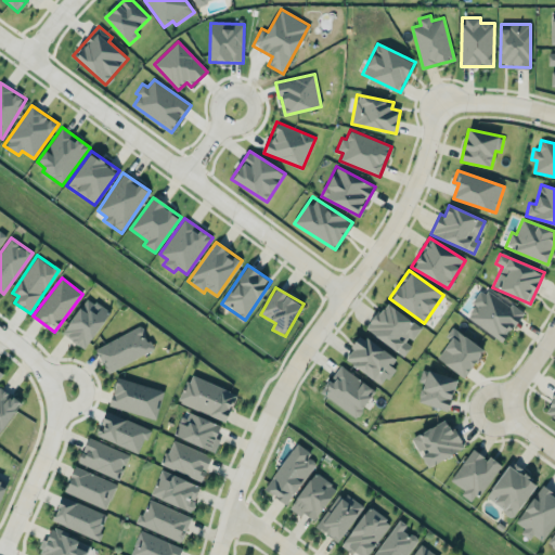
[(505,341),(523,311),(482,288),(465,318),(505,341)]
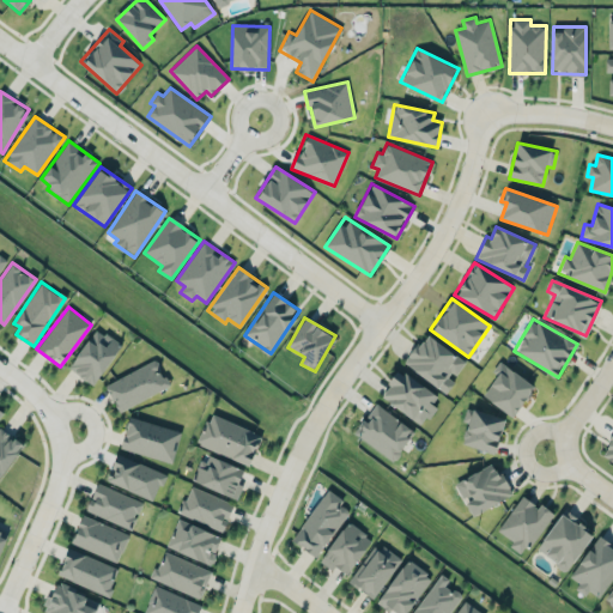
[(68,366),(92,384),(121,345),(97,327),(68,366)]
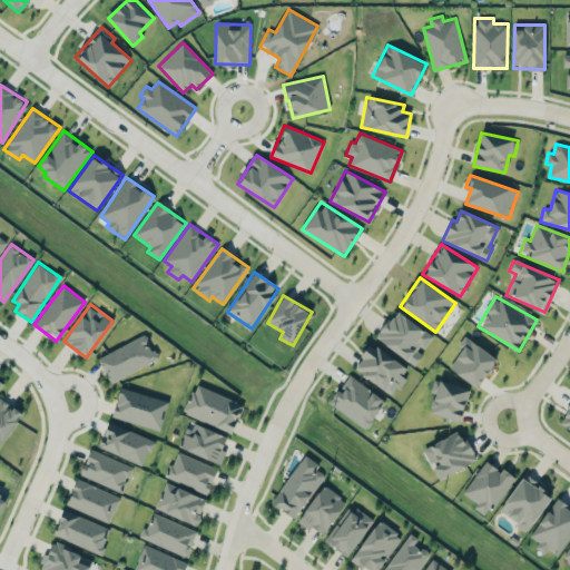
[(376,340),(416,364),(424,352),(423,352),(433,334),(394,311),(376,340)]
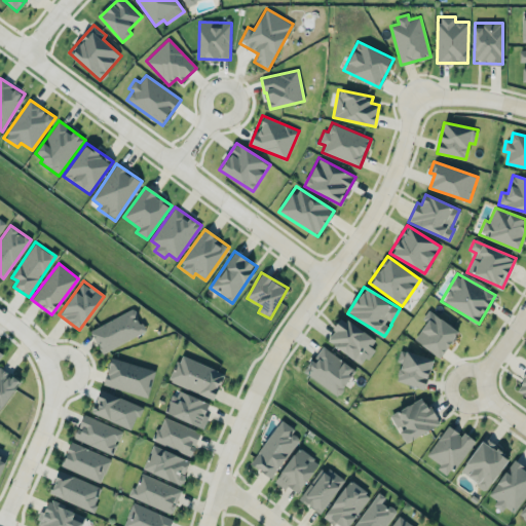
[(146,331),(134,308),(90,330),(103,352),(146,331)]
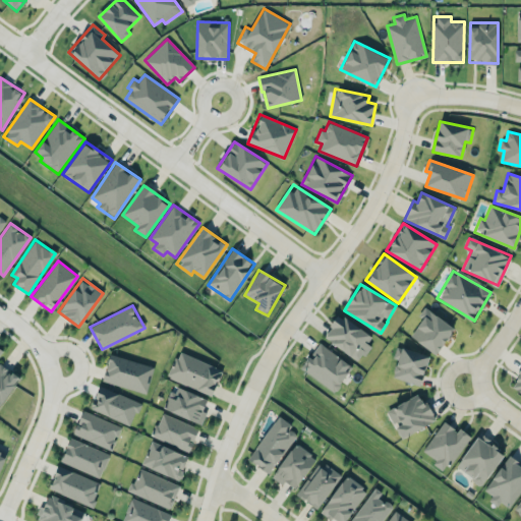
[(410,336),(437,354),(454,328),(424,306),(418,315),(422,319),(410,336)]
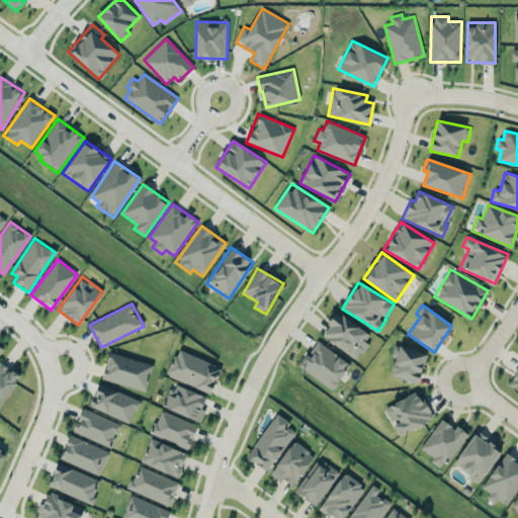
[(368,344),(364,341),(369,335),(337,312),(322,335),(357,359),(368,344)]
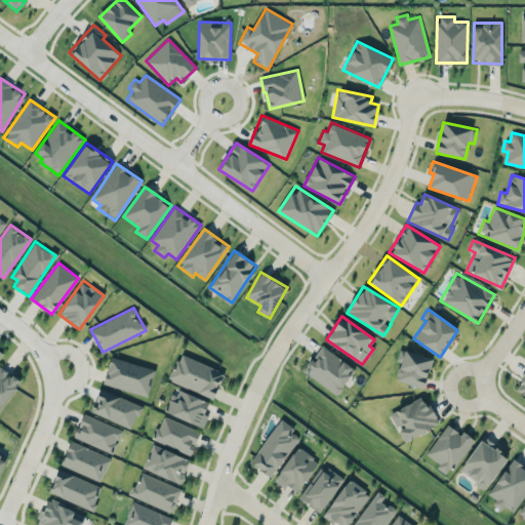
[(304,369),(336,394),(355,369),(322,345),(304,369)]
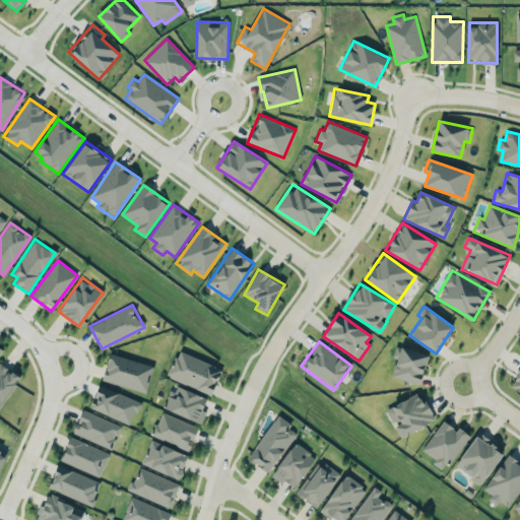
[(429,355),(396,344),(392,358),(397,359),(391,376),(419,385),(429,355)]
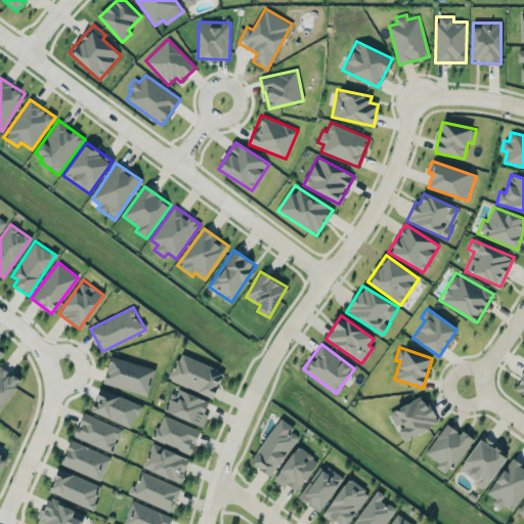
[(213,398),(224,372),(180,352),(169,379),(213,398)]
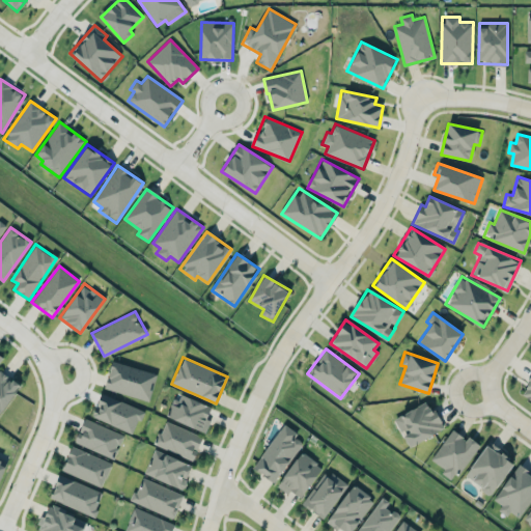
[(150,399),(156,371),(111,362),(105,390),(150,399)]
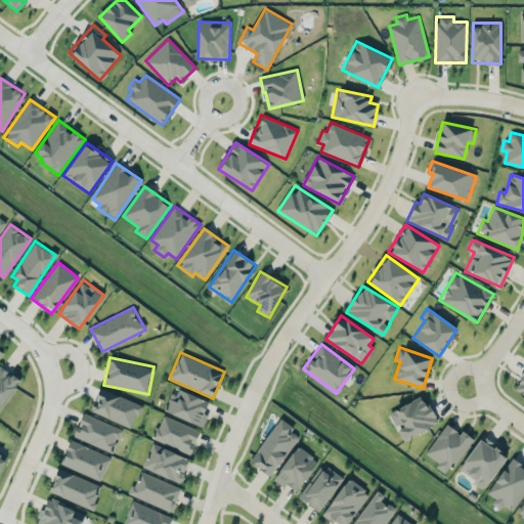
[(0,410),(19,379),(0,365),(0,410)]
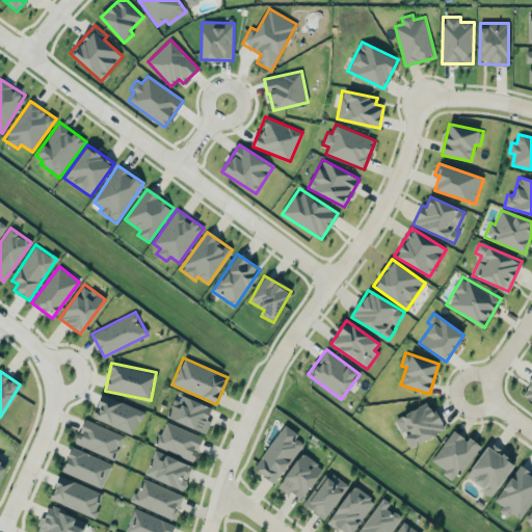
[(531,378),(522,394),(531,400),(531,378)]
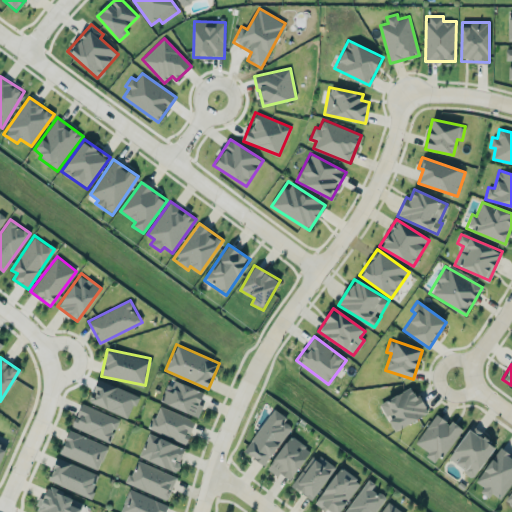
[(161,400),(197,417),(203,405),(199,403),(204,392),(172,378),(161,400)]
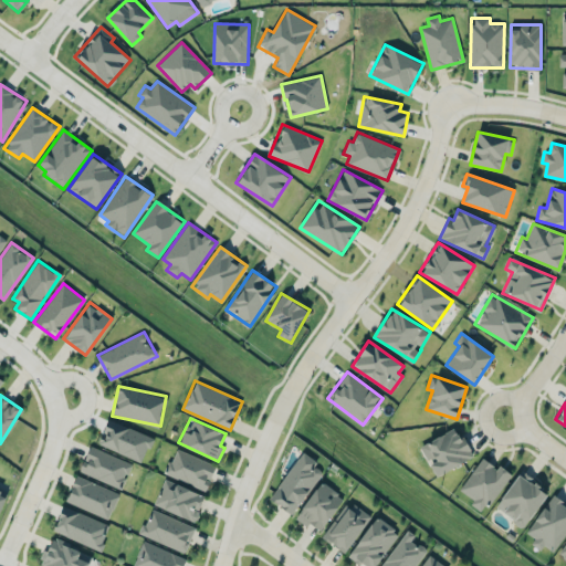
[(98,444),(144,461),(153,435),(107,419),(98,444)]
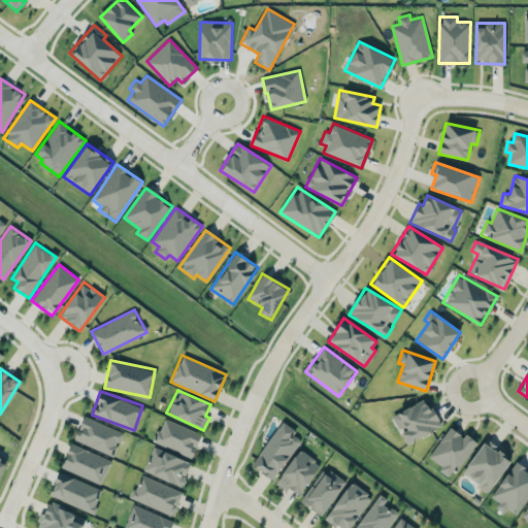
[(392,416),(399,431),(400,430),(407,443),(440,426),(426,398),(392,416)]
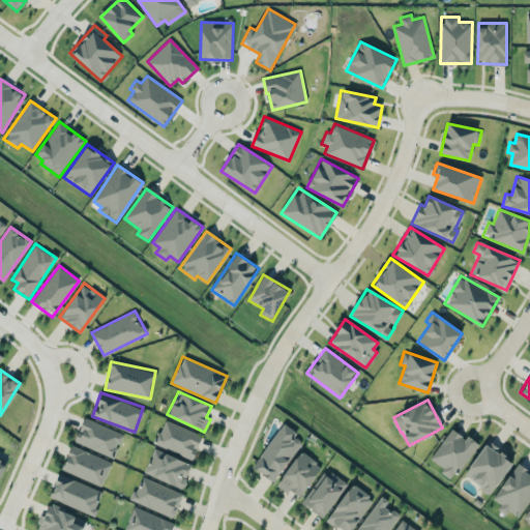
[(115,457),(123,432),(83,418),(75,443),(115,457)]
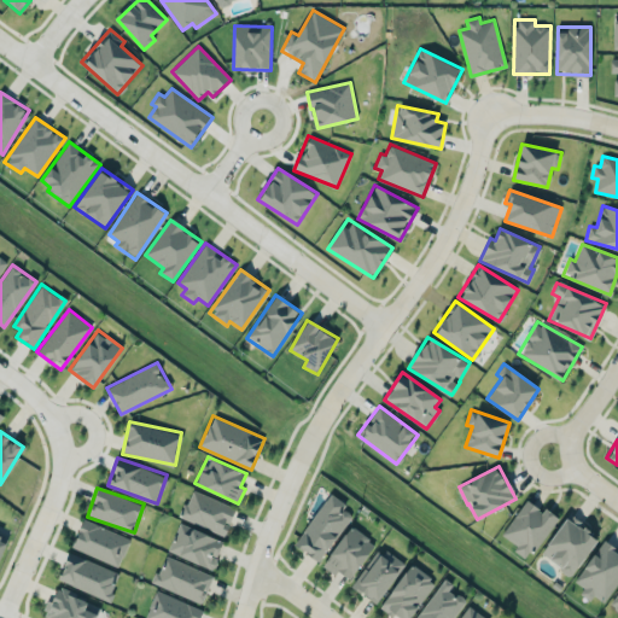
[(225,535),(237,507),(192,489),(180,517),(225,535)]
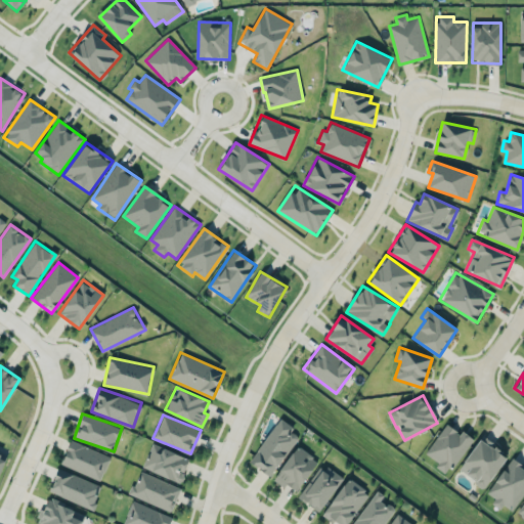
[(294,428),(279,418),(250,462),(270,476),(299,436),(292,431),(294,428)]
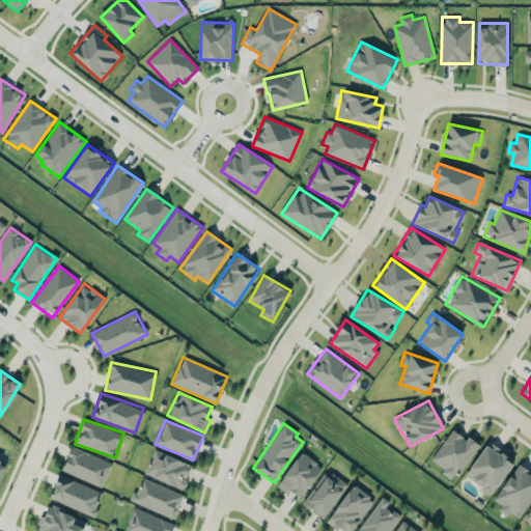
[(441,473),(453,481),(479,444),(469,437),(467,439),(452,428),(430,459),(444,469),(441,473)]
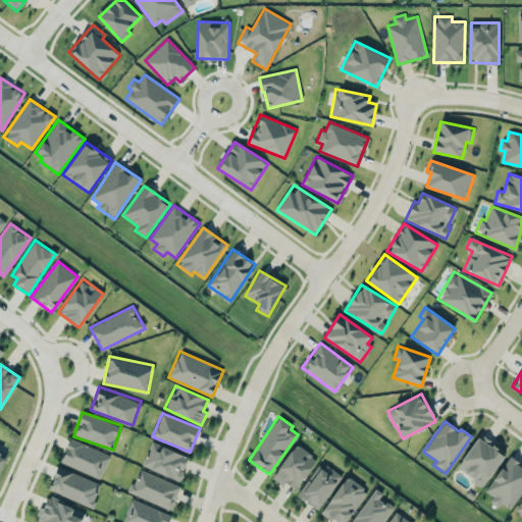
[(457,467),(482,486),(507,454),(481,434),(457,467)]
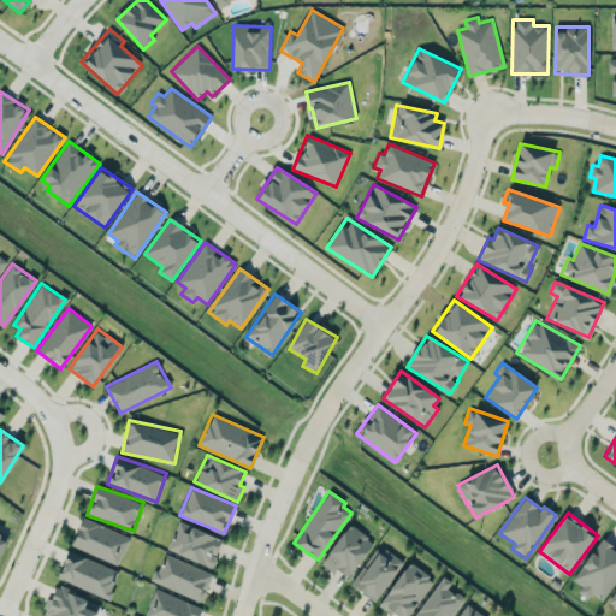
[(129,534),(81,519),(72,548),(120,563),(129,534)]
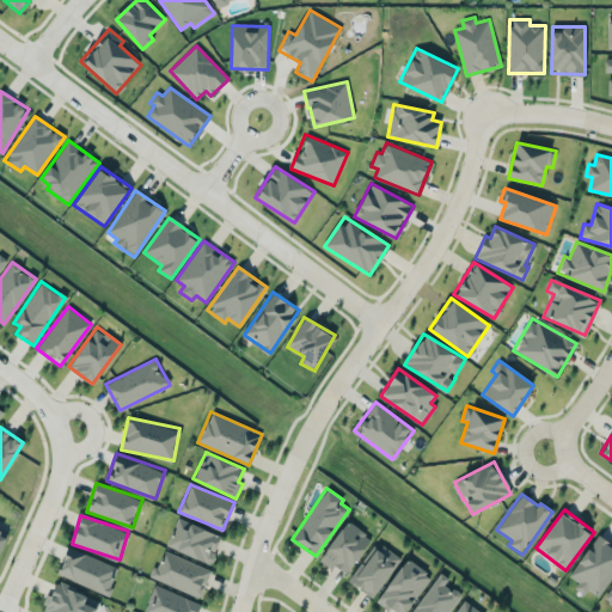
[(166,548),(213,562),(221,533),(176,519),(166,548)]
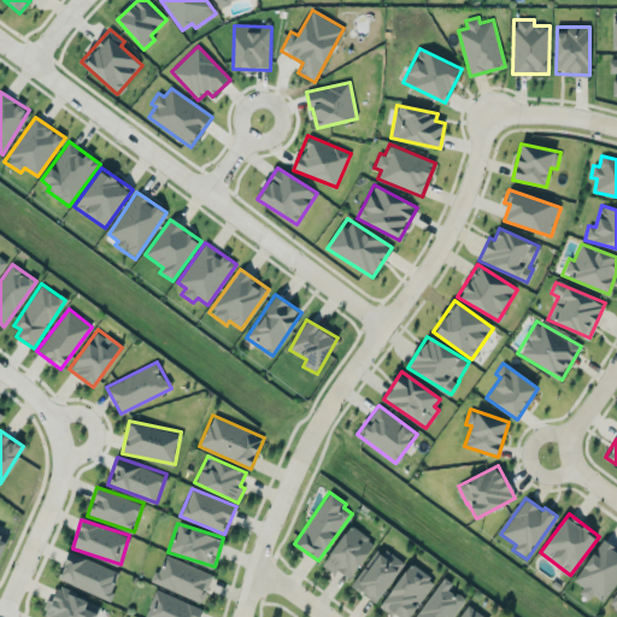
[(375,544),(352,524),(322,564),(335,574),(339,570),(348,579),(375,544)]
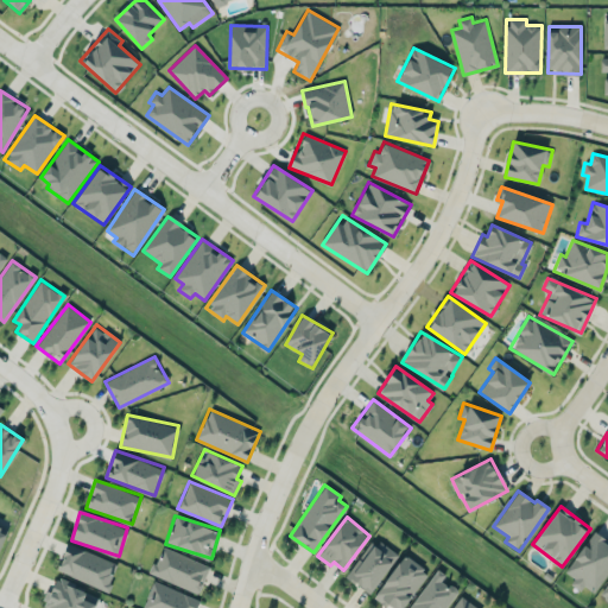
[(575,578),(574,581),(595,594),(607,572),(607,540),(591,531),(565,572),(575,578)]
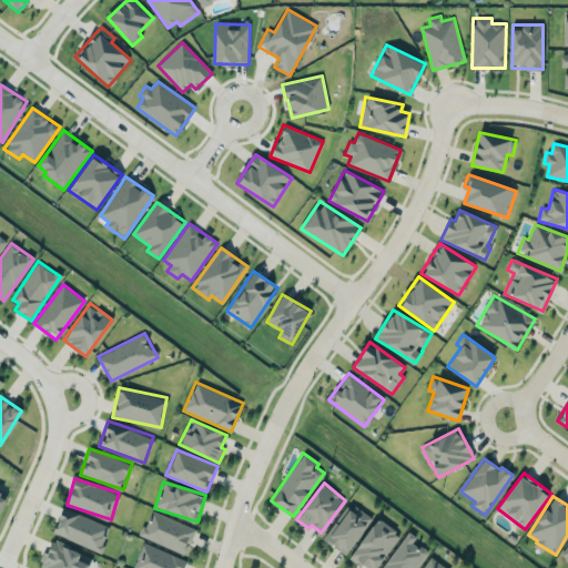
[(372,520),(350,503),(323,537),(345,555),(372,520)]
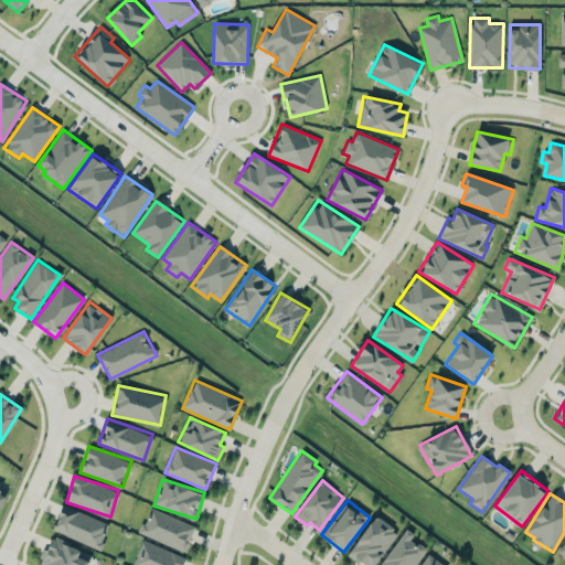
[(108,524),(63,504),(53,529),(98,548),(108,524)]
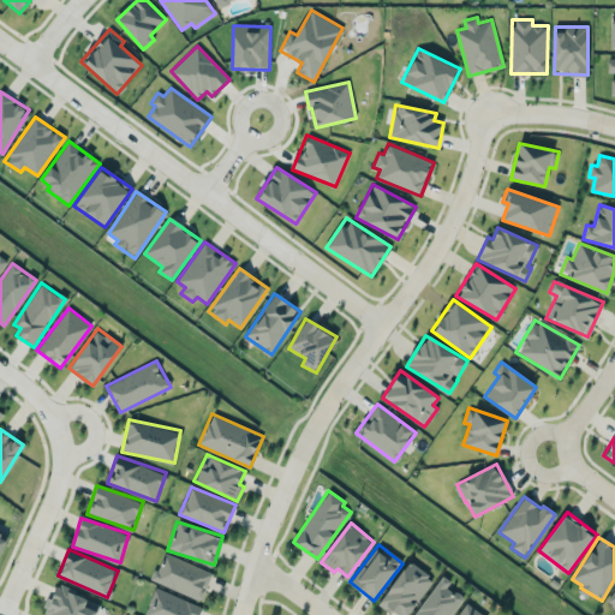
[(212,572),(163,553),(151,580),(201,601),(212,572)]
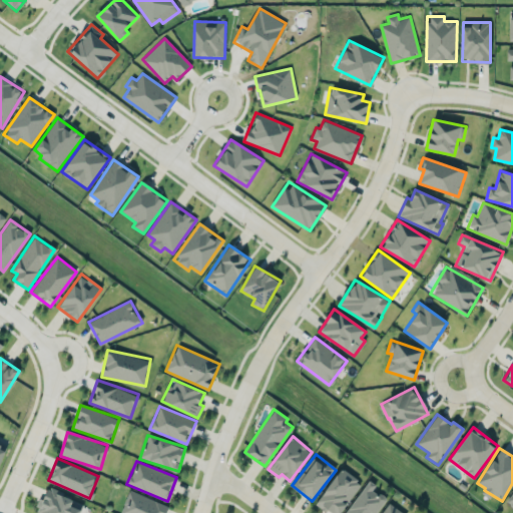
[(316,503),(330,512),(340,512),(362,483),(342,468),(316,503)]
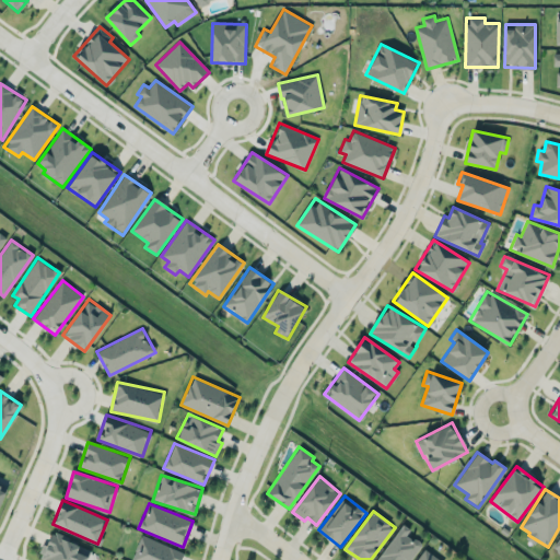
[(410,528),(403,523),(376,559),(409,559),(421,544),(407,534),(410,528)]
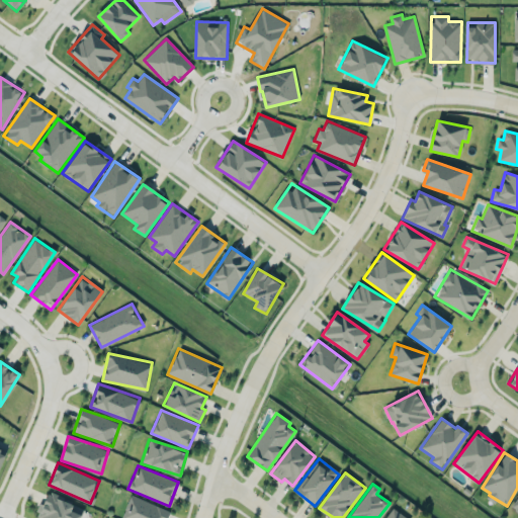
[(36,516),(40,517),(81,517),(86,508),(47,492),(36,516)]
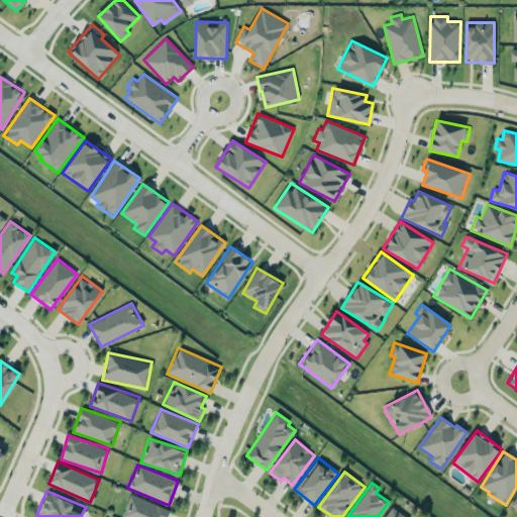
[(121,516),(167,516),(170,510),(131,494),(121,516)]
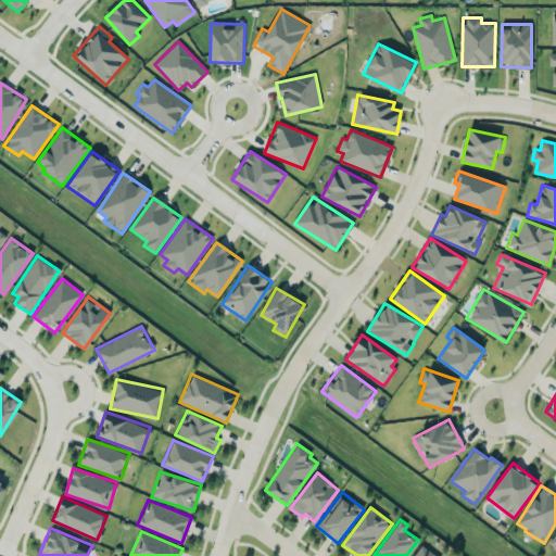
[(555,553),(555,532),(546,546),(555,553)]
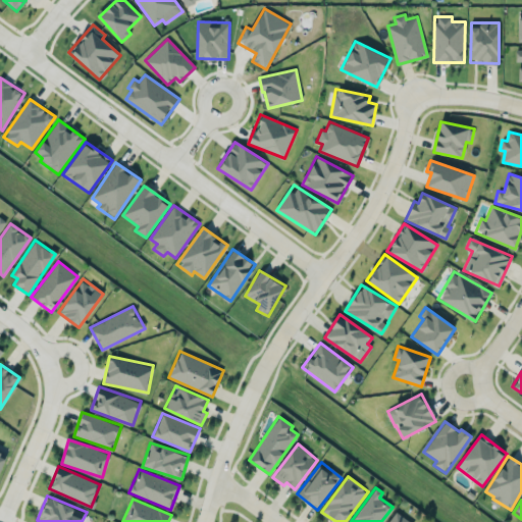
[(412,521),(393,511),(385,521),(412,521)]
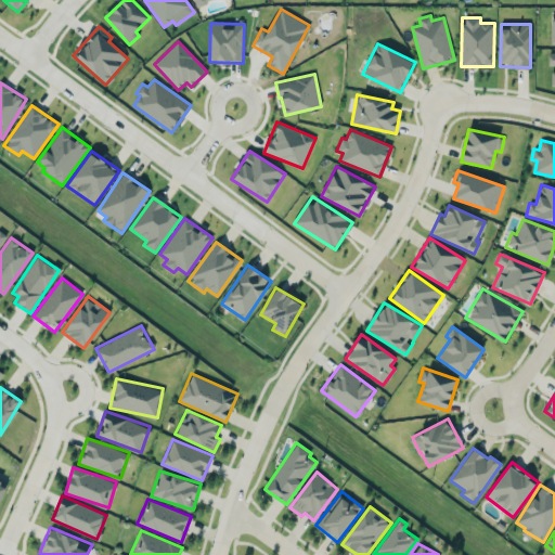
All buildings are outlined.
